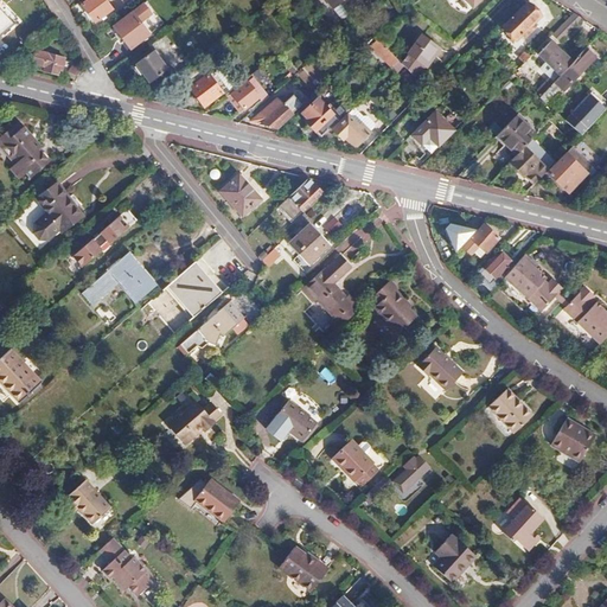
[(0,0),(0,11),(13,0),(0,0)]
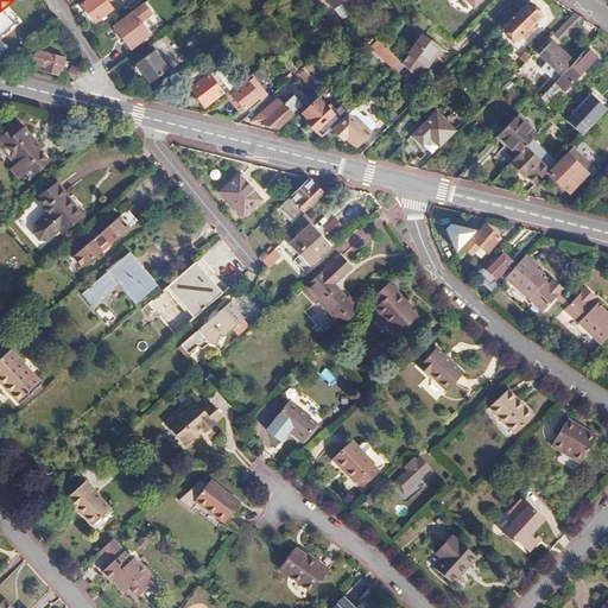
[(107,0),(88,0),(83,4),(96,23),(114,8),(107,0)]
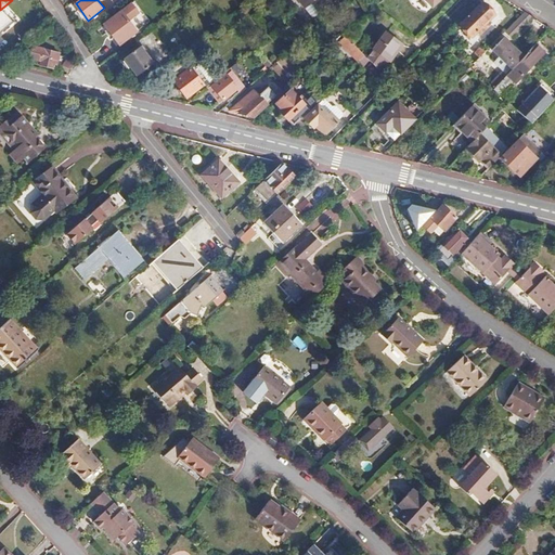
[(494,15),(482,3),(461,26),(472,38),(494,15)]
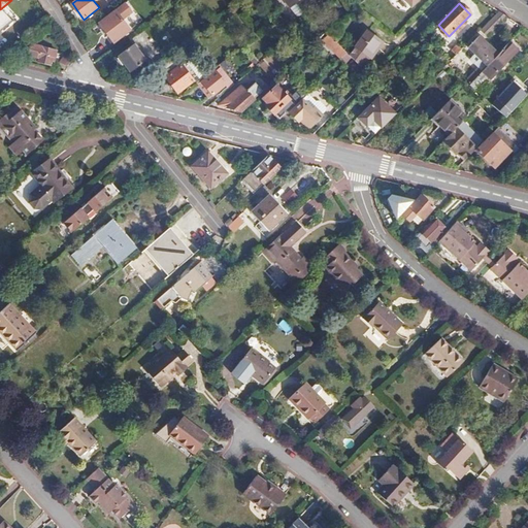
[(116,10),(100,23),(113,42),(131,30),(116,10)]
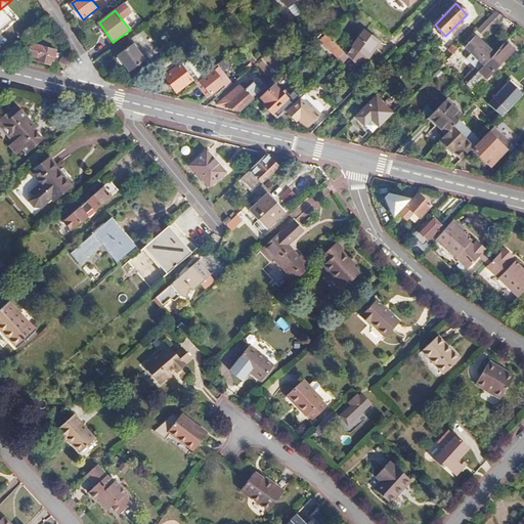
[(495,11),(475,32),(481,38),(501,17),(495,11)]
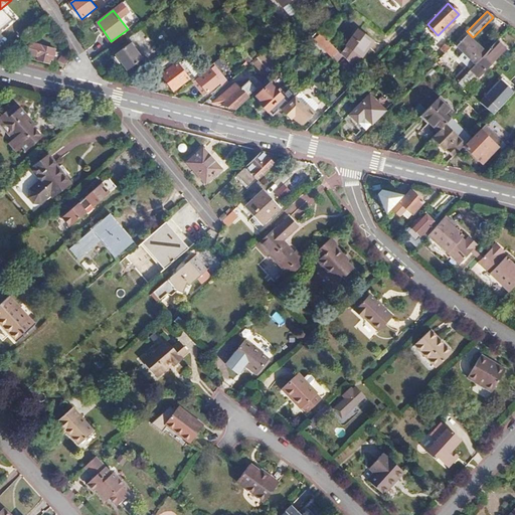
[(347,45),(340,54),(354,66),(361,56),(362,56),(374,40),(357,28),(346,44),(347,45)]
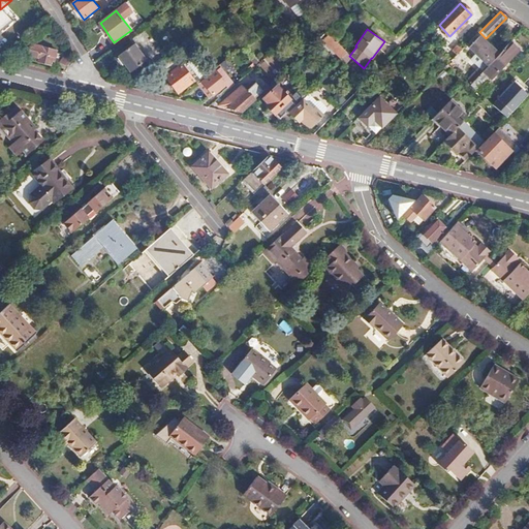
[(321,47),(324,43),(341,59),(347,53),(328,35),(318,43),(321,47)]
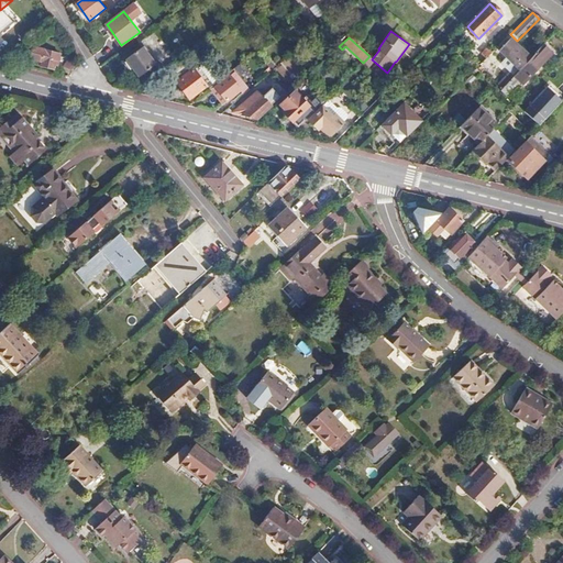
[(511,39),(500,50),(520,69),(531,57),(511,39)]
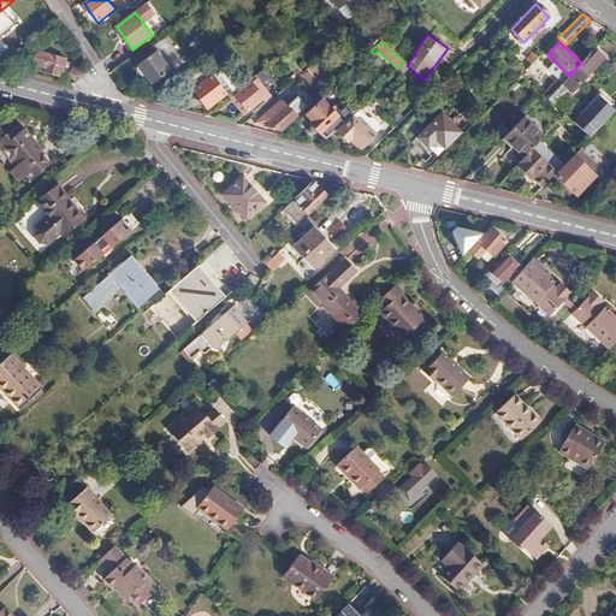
[(40,53),(36,53),(34,63),(47,66),(46,71),(60,75),(61,70),(64,70),(67,57),(41,49),(40,53)]
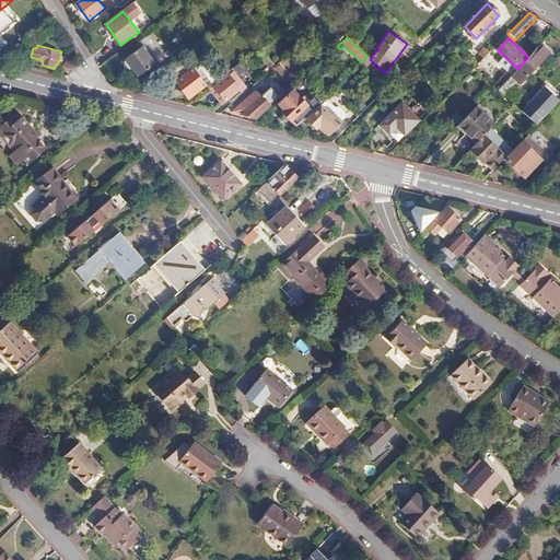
[(540,45),(528,57),(517,69),(505,82),(499,89),(508,98),(550,54),(540,45)]
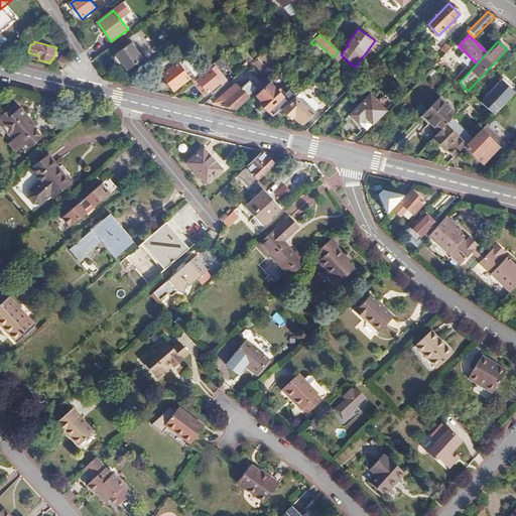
[(130,42),(115,53),(127,71),(142,58),(130,42)]
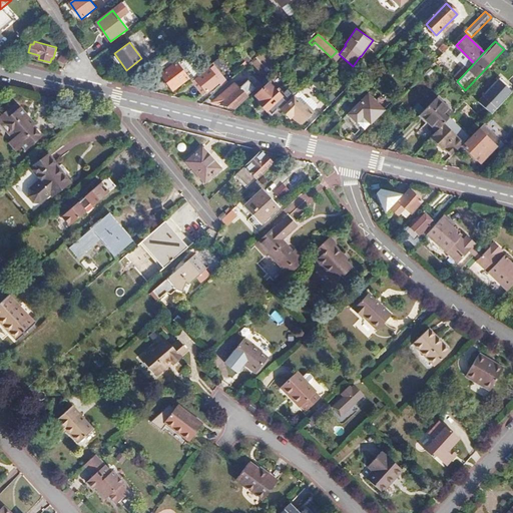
[(449,46),(444,42),(438,48),(443,53),(449,46)]
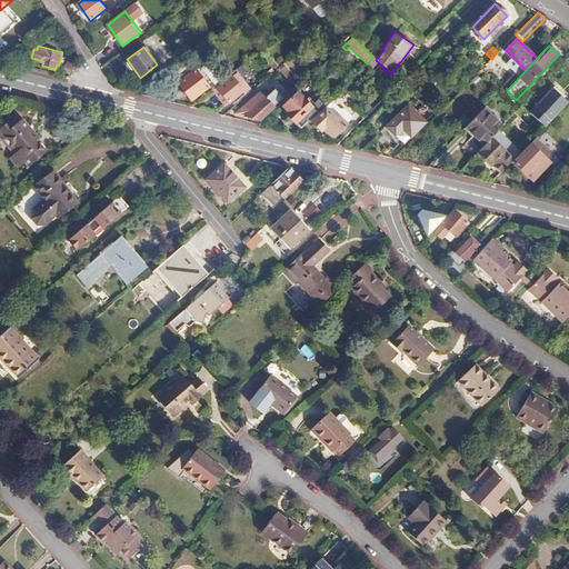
[(498,51),(491,59),(486,65),(491,72),(505,59),(498,51)]
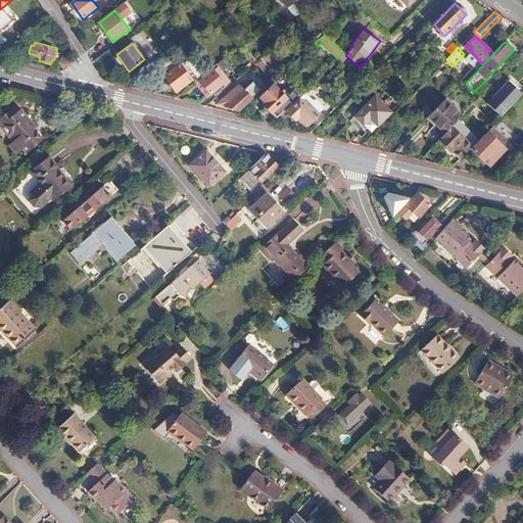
[(73,53),(66,51),(60,61),(68,63),(73,53)]
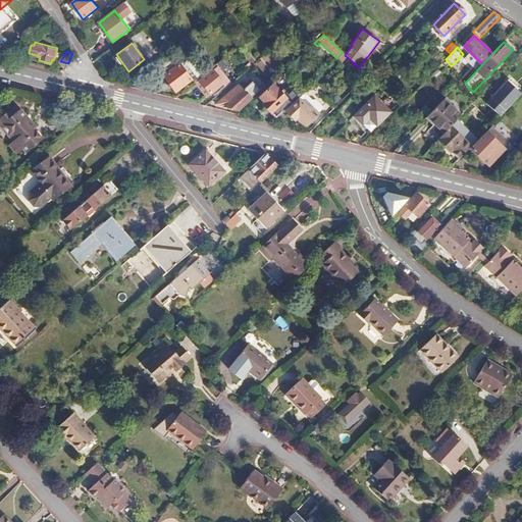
[(166,74),(165,75),(177,91),(193,79),(180,64),(179,64),(173,57),(161,67),(166,74)]
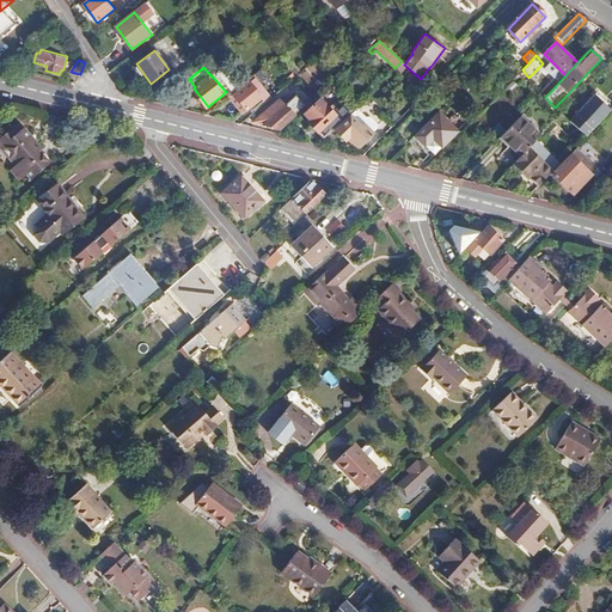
[(269,92),(256,78),(236,95),(249,109),(269,92)]
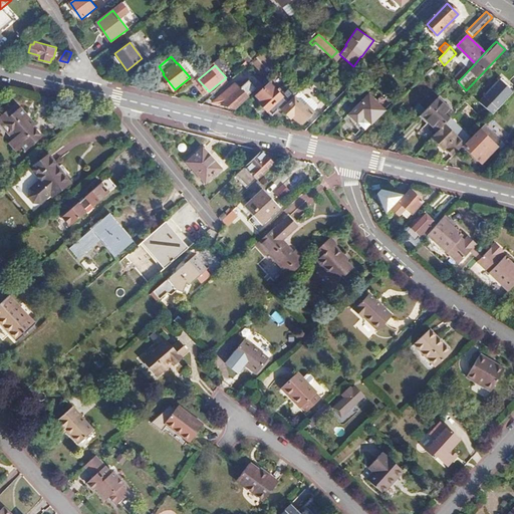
[(464,75),(460,71),(454,77),(456,79),(458,81),(464,75)]
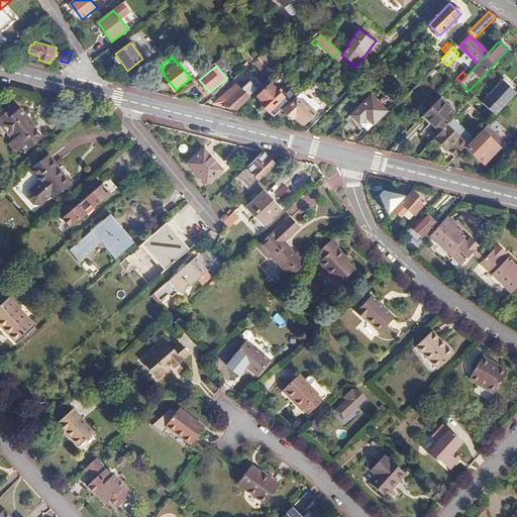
[(249,96),(237,83),(215,102),(235,109),(249,96)]
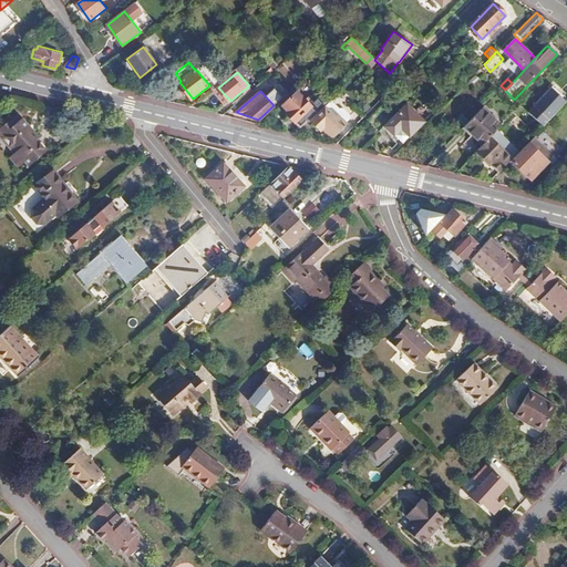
[(296,92),(282,105),(288,111),(286,113),(300,127),(325,104),(318,98),(312,103),(307,99),(305,100),(296,92)]
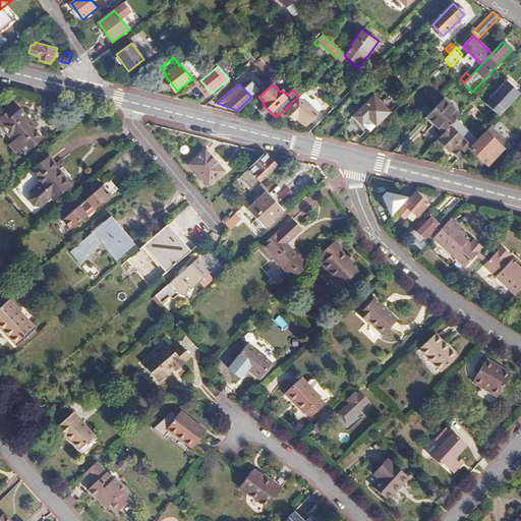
[(508,107),(495,94),(482,106),(496,119),(508,107)]
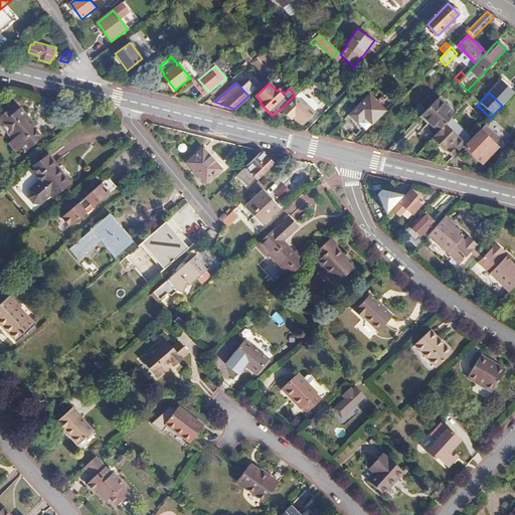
[(387,109),(372,94),(353,113),(360,121),(364,116),(372,124),(387,109)]
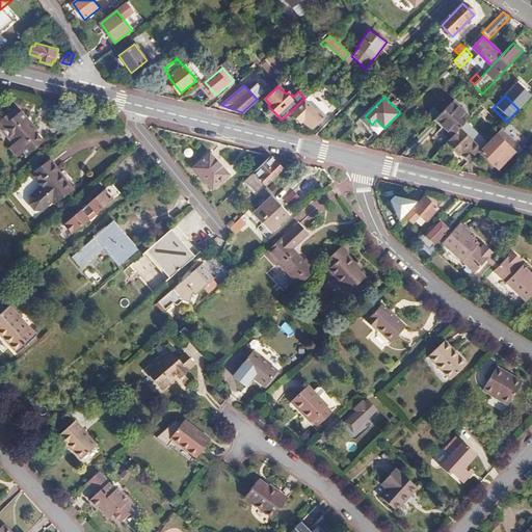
[(306,101),(292,113),(301,123),(303,121),(311,129),(325,115),(318,108),(315,110),(306,101)]
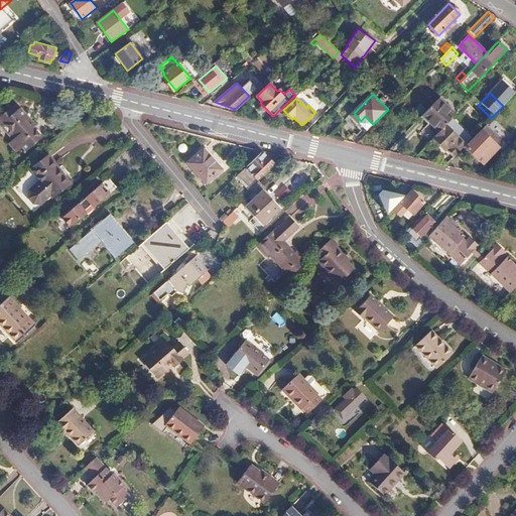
[(456,115),(438,99),(423,115),(440,131),(445,125),(456,115)]
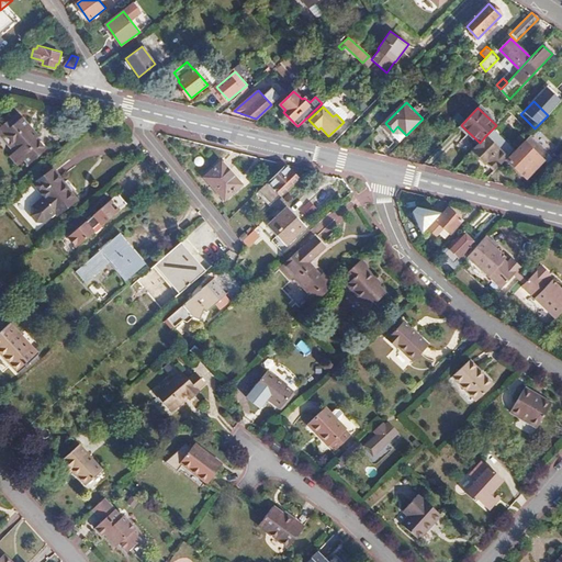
[(14,128),(8,135),(21,148),(18,152),(14,155),(22,163),(29,157),(32,161),(48,146),(36,134),(38,132),(23,116),(18,122),(12,127),(14,128)]
